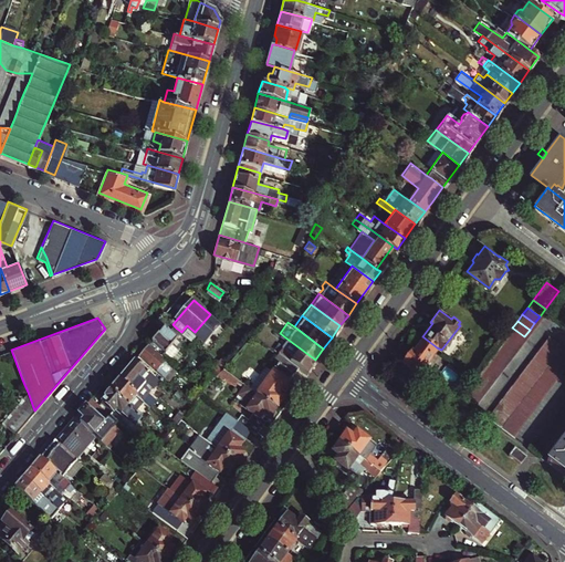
[(181,332),(177,329),(174,333),(164,324),(150,339),(171,357),(179,347),(177,346),(186,335),(181,332)]
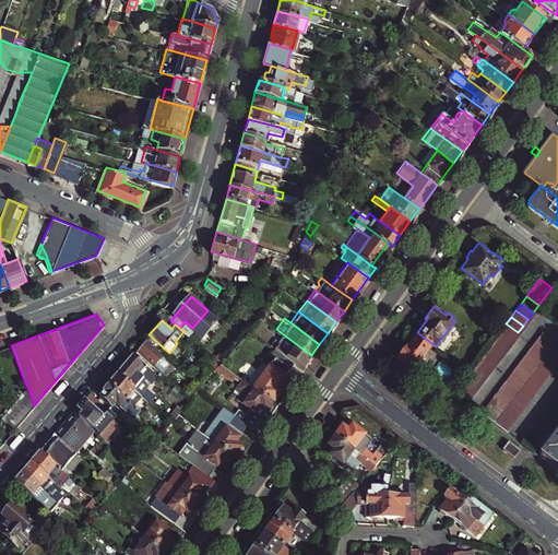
[(518,332),(506,323),(501,330),(513,339),(518,332)]
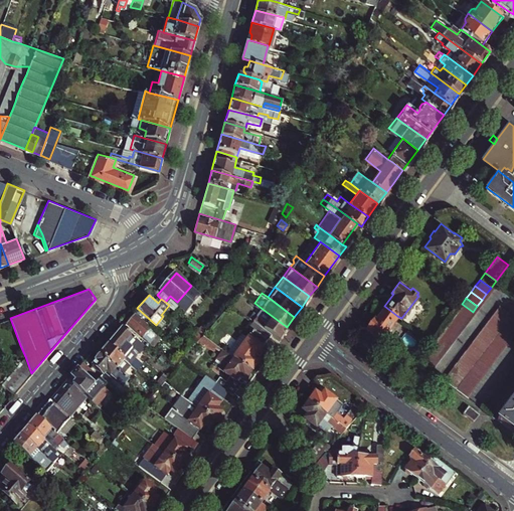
[(473,312),(462,304),(457,310),(468,318),(473,312)]
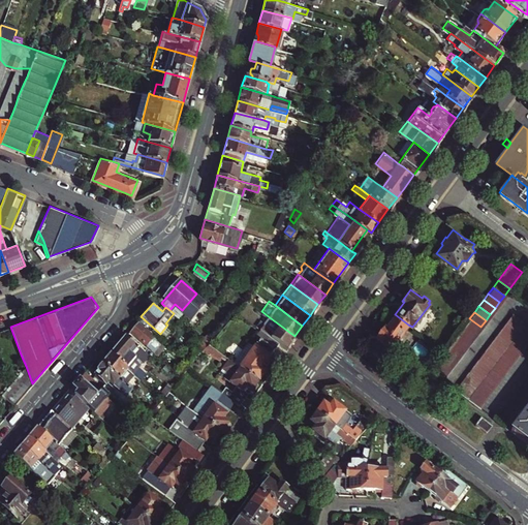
[(525,320),(514,312),(508,318),(520,327),(525,320)]
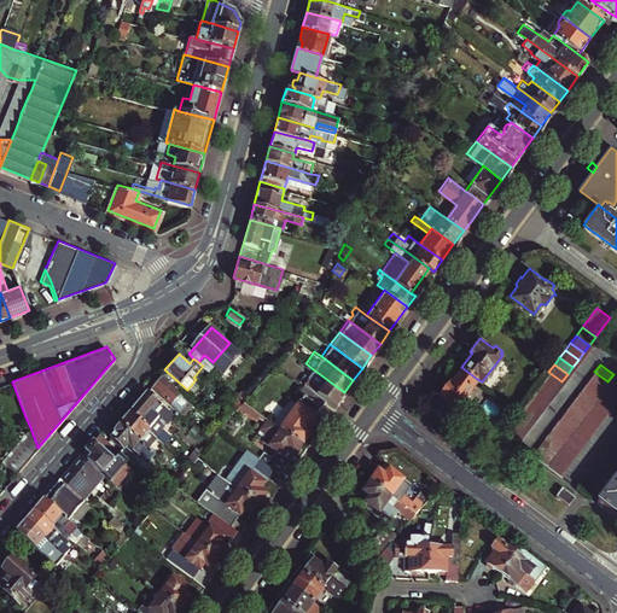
[(449,416),(477,379),(461,367),(448,385),(446,383),(437,393),(438,395),(431,404),(449,416)]
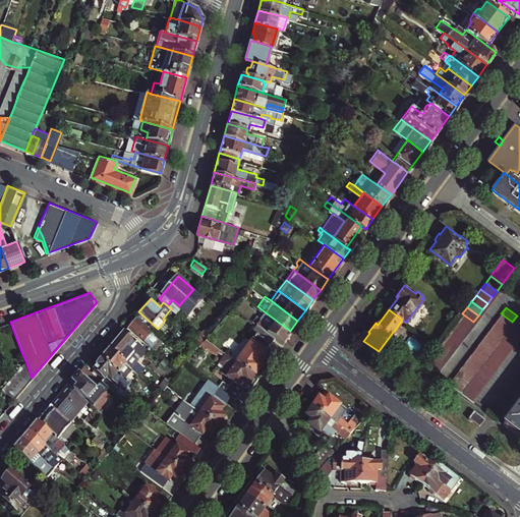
[(282,342),(290,331),(263,310),(255,322),(262,326),(274,335),(282,342)]
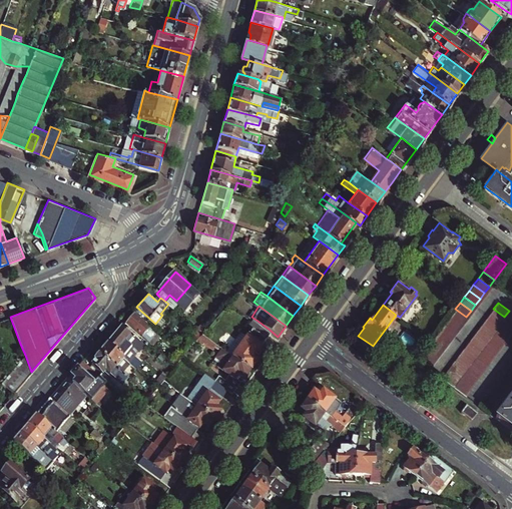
[(466,317),(455,309),(451,315),(462,323),(466,317)]
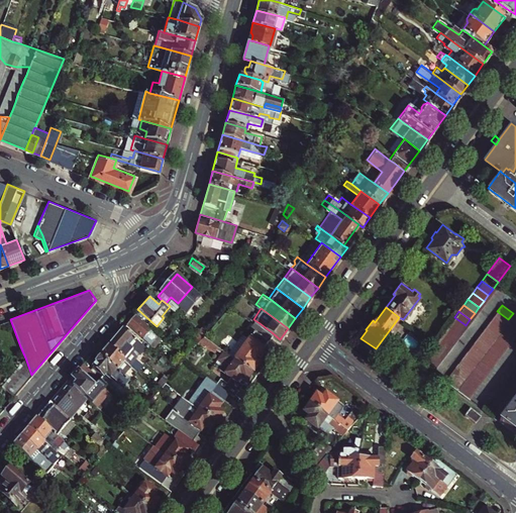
[(497,311),(493,317),(504,325),(508,319),(497,311)]
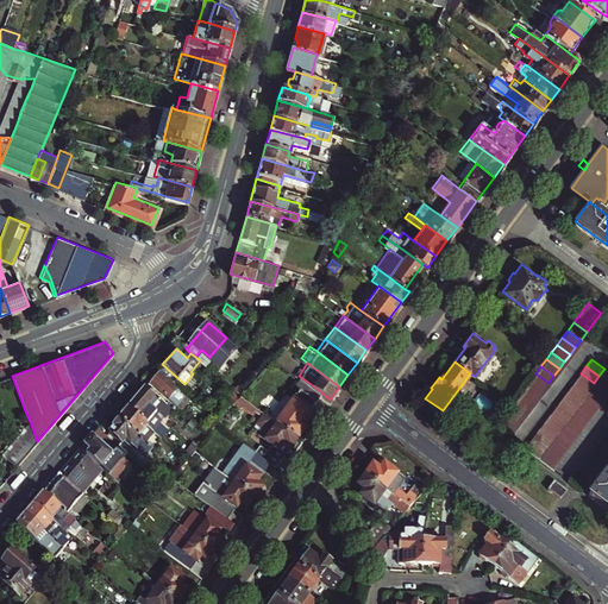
[(183,390),(160,370),(150,379),(177,402),(180,400),(177,397),(183,390)]
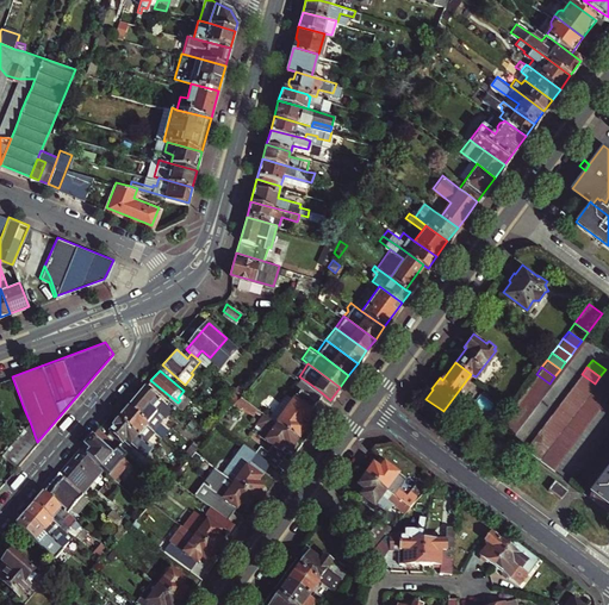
[(550,384),(536,374),(530,381),(544,391),(550,384)]
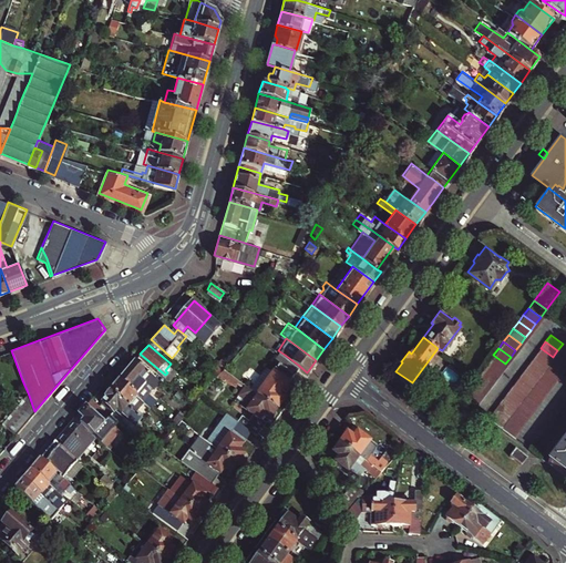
[(541,348),(535,355),(547,364),(553,357),(541,348)]
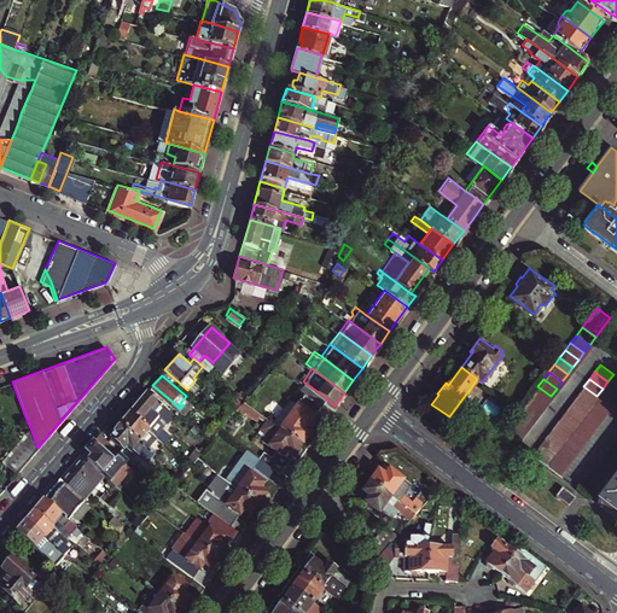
[(616,396),(616,387),(607,381),(603,389),(615,398),(616,396)]
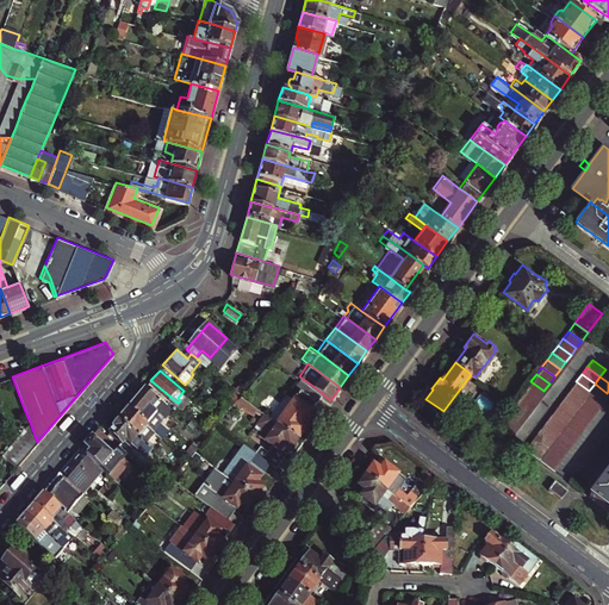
[(299,388),(275,420),(296,435),(304,424),(299,422),(303,416),(304,417),(308,416),(311,411),(310,409),(309,409),(321,392),(306,381),(300,390),(299,388)]
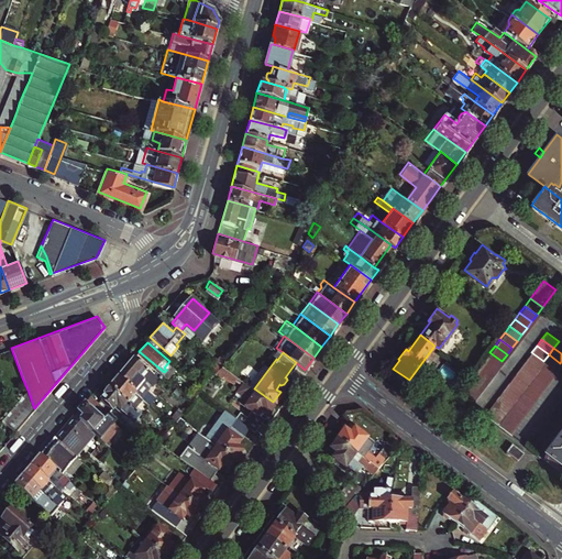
[(489,352),(484,359),(496,368),(502,361),(489,352)]
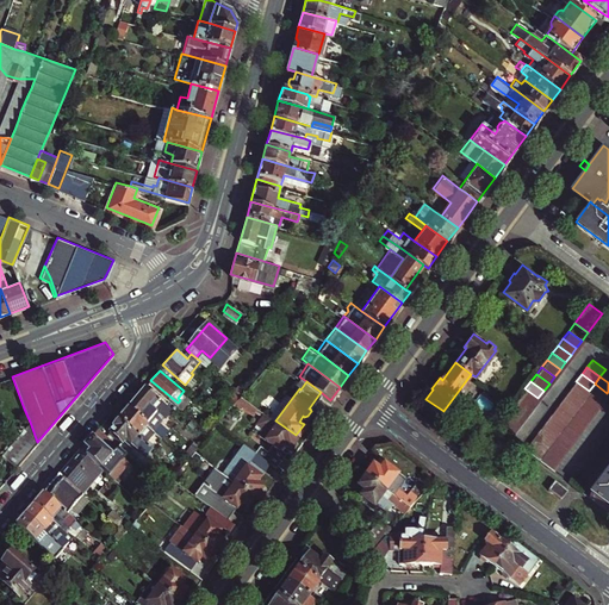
[(576,381),(571,388),(584,398),(589,391),(576,381)]
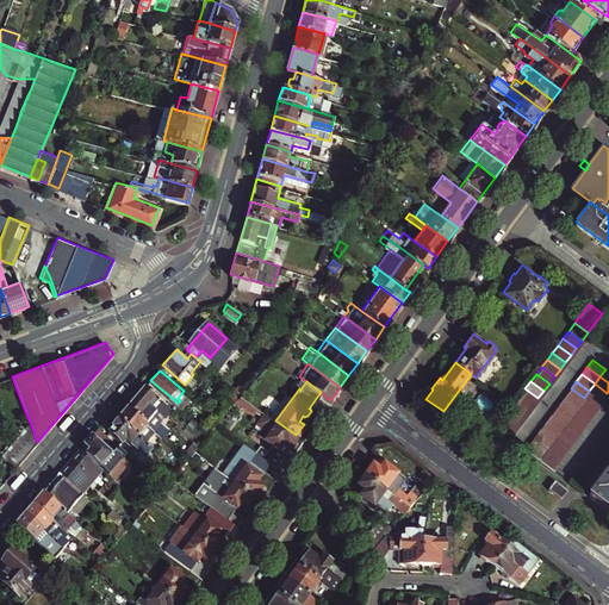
[(595,384),(589,391),(602,400),(607,393),(595,384)]
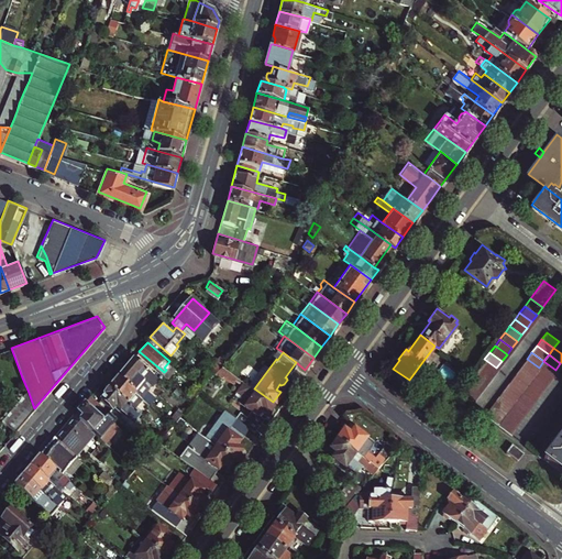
[(118,374),(134,390),(144,397),(161,377),(134,355),(118,374)]
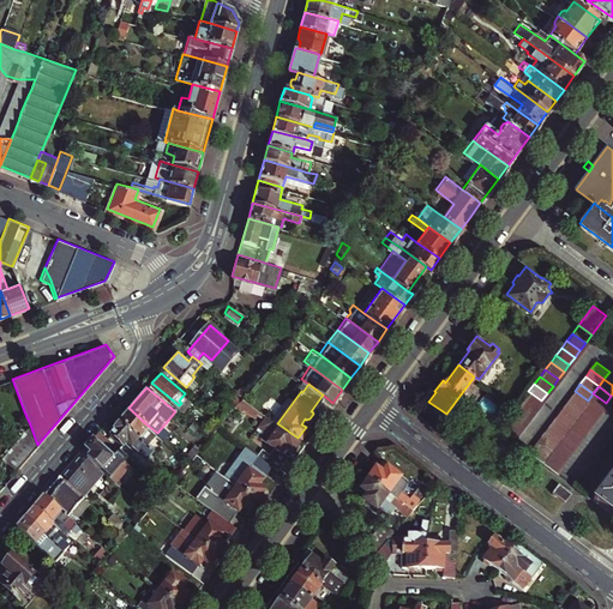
[(271,409),(246,390),(241,396),(242,397),(260,410),(266,415),(271,409)]
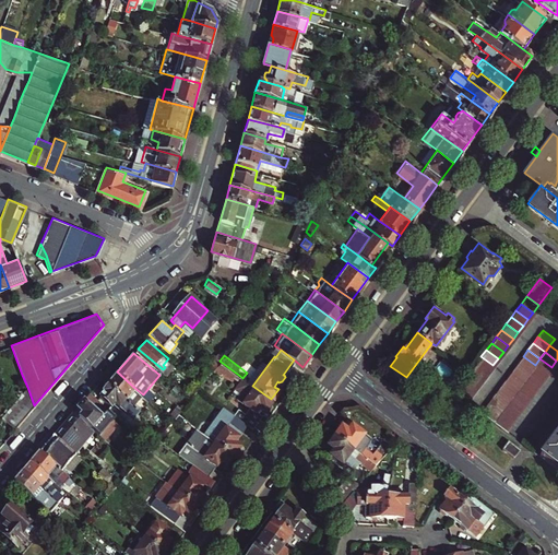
[(214,356),(196,379),(201,385),(215,368),(221,362),(220,361),(214,356)]
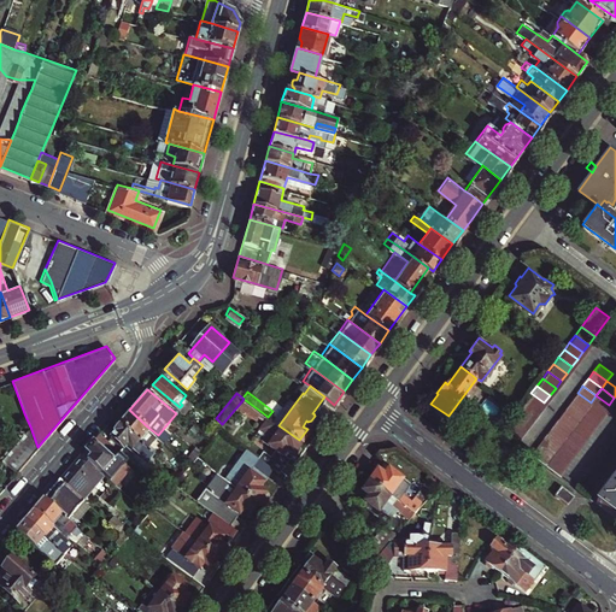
[(526,400),(539,410),(544,402),(531,393),(526,400)]
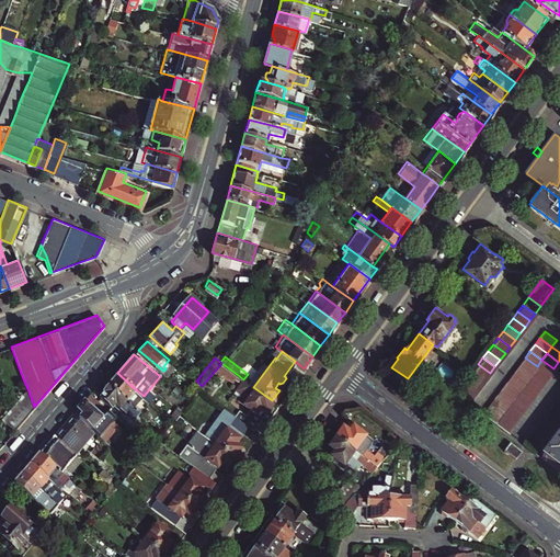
[(520,364),(532,373),(537,366),(525,357),(520,364)]
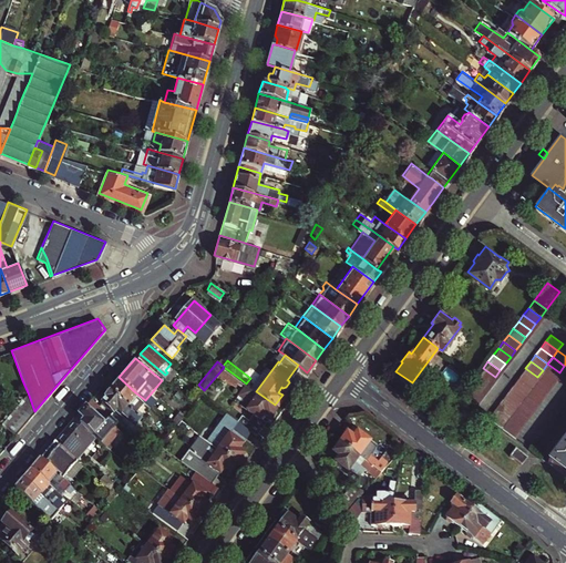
[(547,364),(543,370),(554,380),(559,372),(547,364)]
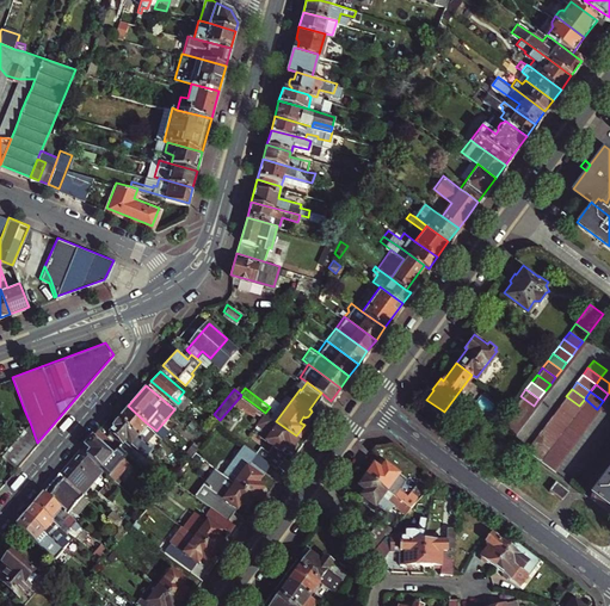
[(241,395),(235,402),(242,408),(244,404),(254,413),(257,410),(259,408),(241,395)]
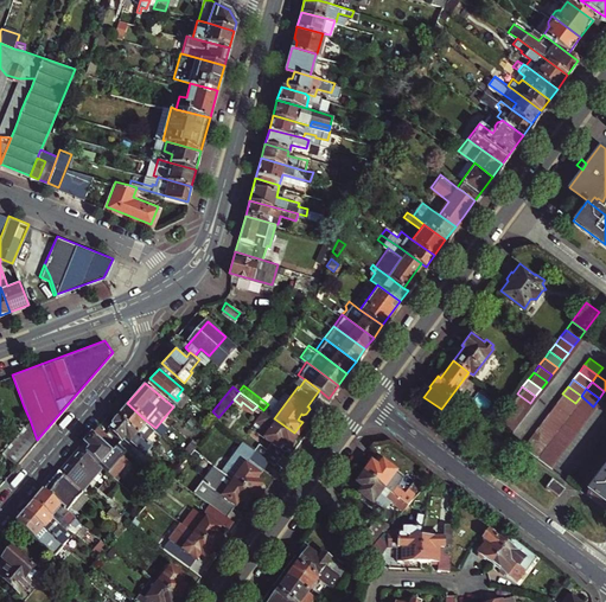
[(517,394),(511,401),(524,410),(530,403),(517,394)]
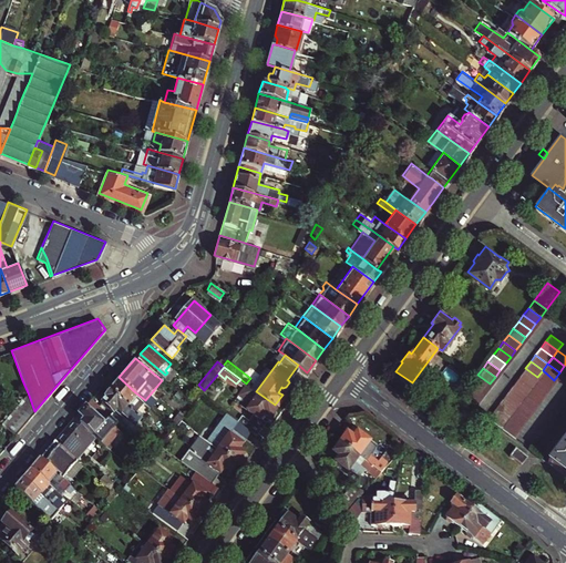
[(525,368),(521,376),(533,385),(537,377),(525,368)]
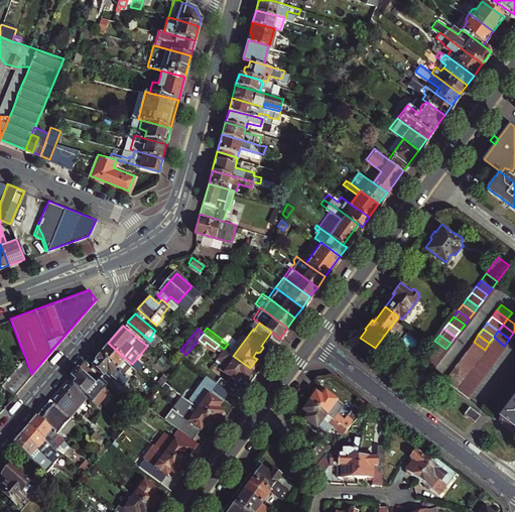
[(489,343),(500,352),(504,346),(494,337),(489,343)]
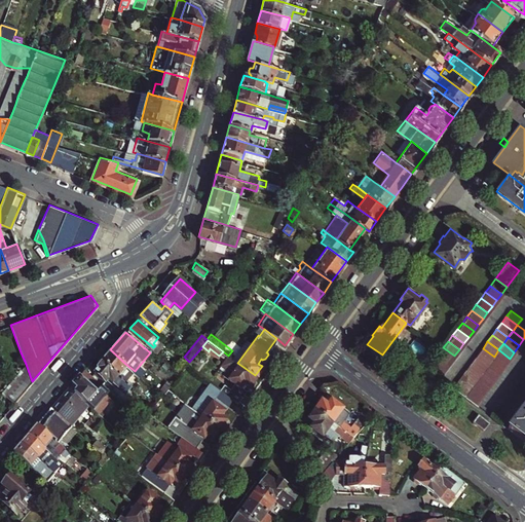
[(454,356),(443,347),(442,349),(439,353),(450,362),(454,356)]
